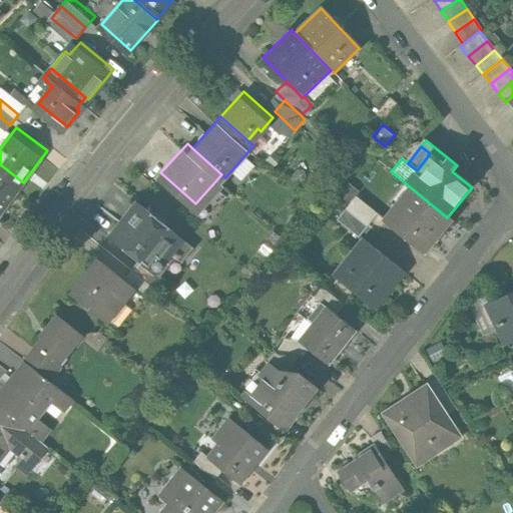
[(0,164),(0,213),(23,182),(0,164)]
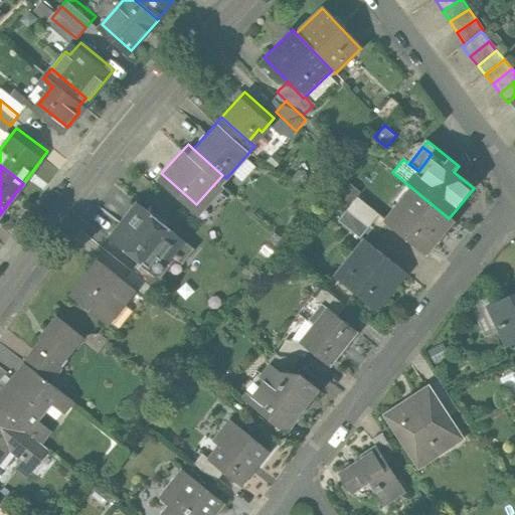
[(360,193),(348,183),(338,196),(350,206),(358,196),(360,193)]
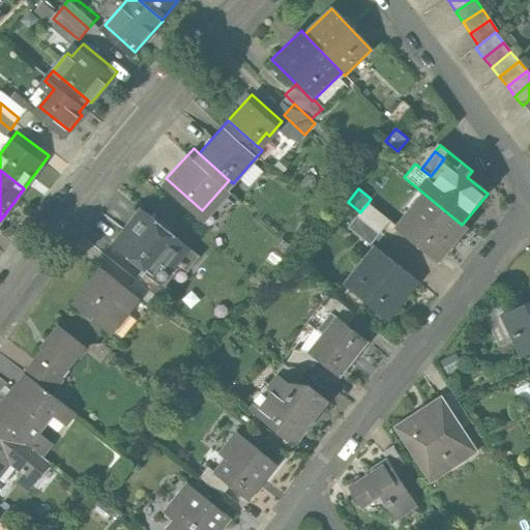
[(423,196),(396,230),(439,263),(467,228),(463,224),(462,225),(420,190),(419,192),(423,196)]
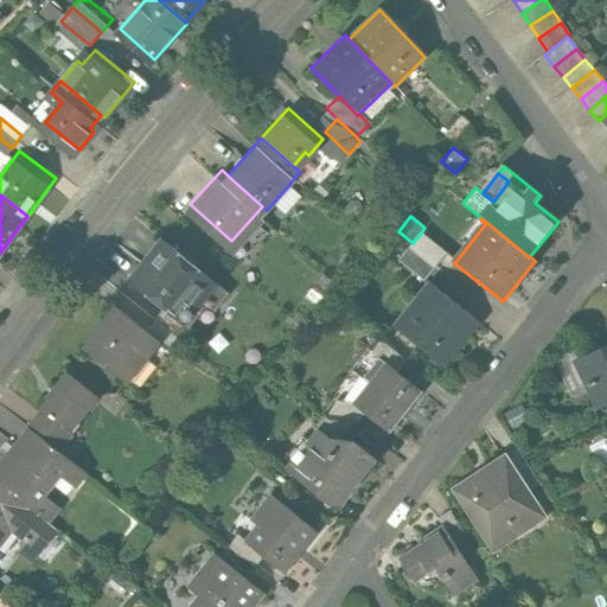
[(234,283),(167,230),(134,272),(168,299),(187,314),(189,313),(195,317),(211,295),(219,301),(234,283)]
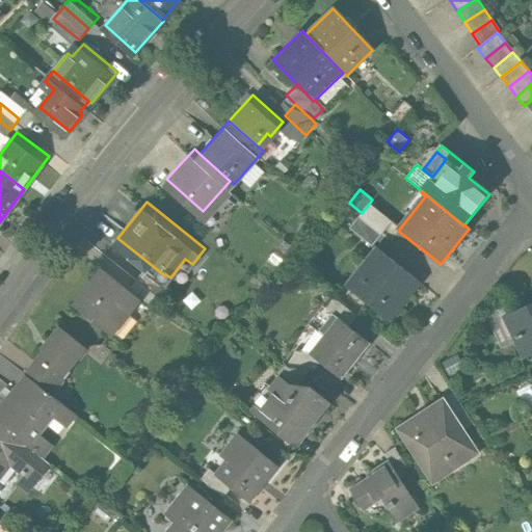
[(393,221),(370,203),(362,213),(357,217),(381,236),(393,221)]
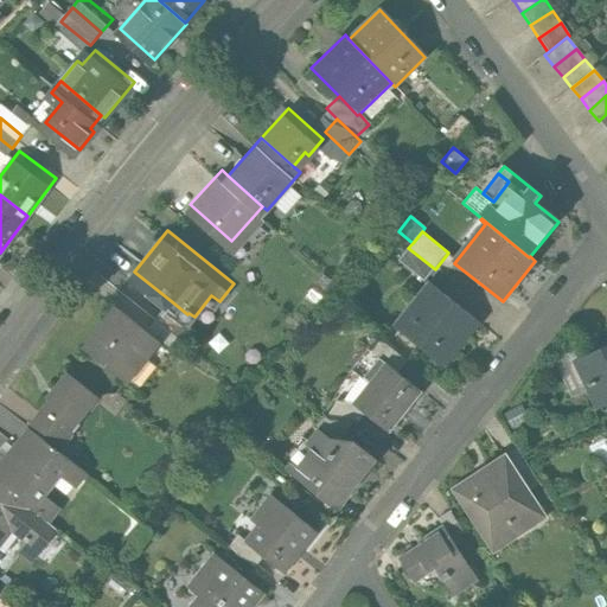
[(435,269),(408,248),(397,262),(425,282),(435,269)]
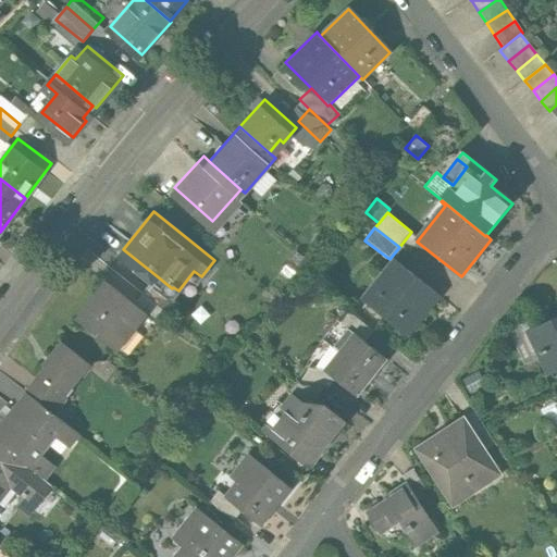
[(437,296),(394,261),(382,276),(386,281),(367,305),(403,334),(422,310),(424,312),(437,296)]
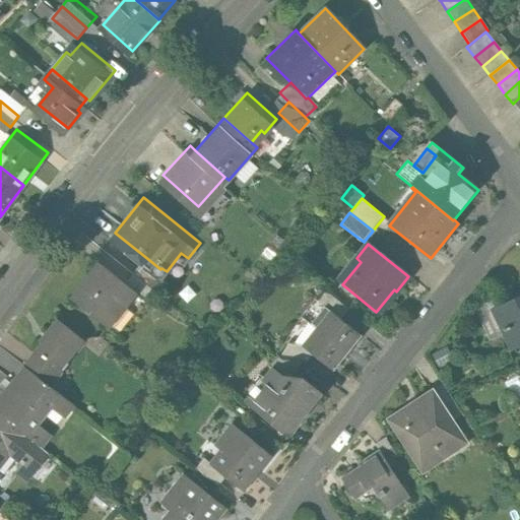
[(105,255),(77,290),(112,318),(140,283),(140,282),(130,274),(105,255)]
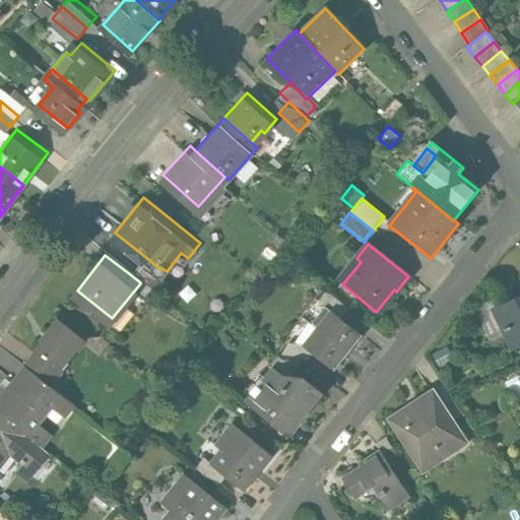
[(160,269),(144,256),(138,265),(165,285),(172,276),(167,271),(161,268),(160,269)]
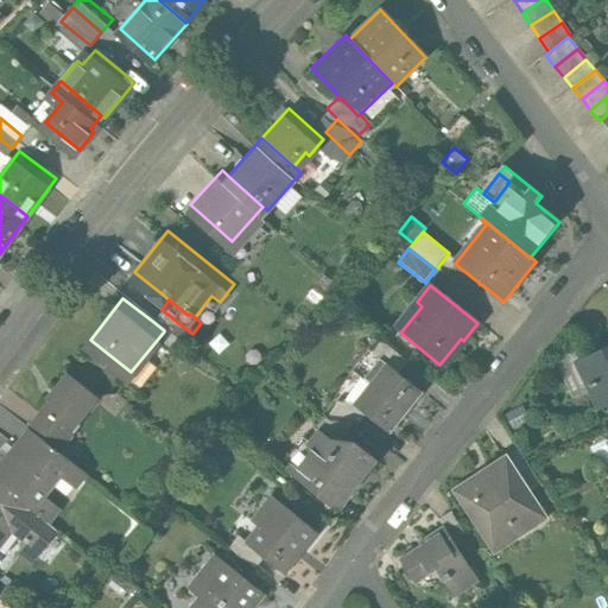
[(192,334),(162,310),(152,321),(164,330),(164,331),(183,347),(192,334)]
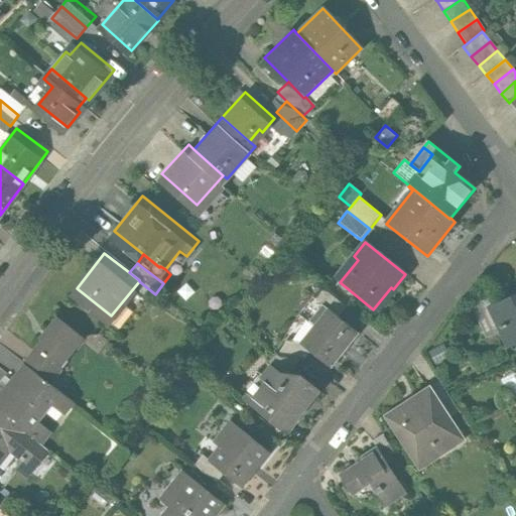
[(347,308),(326,291),(316,301),(327,309),(328,308),(340,318),(347,308)]
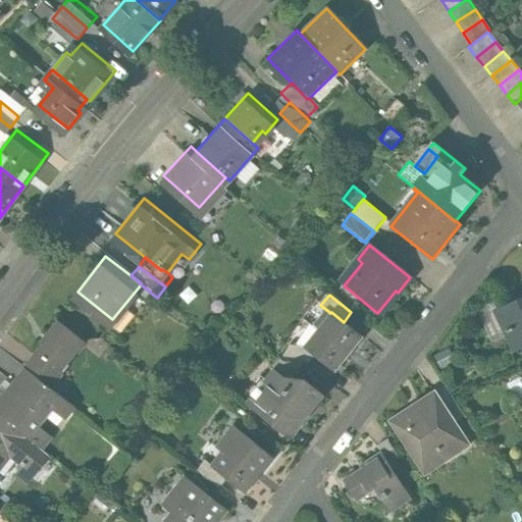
[(521,297),(493,311),(504,333),(507,332),(513,345),(521,340),(521,297)]
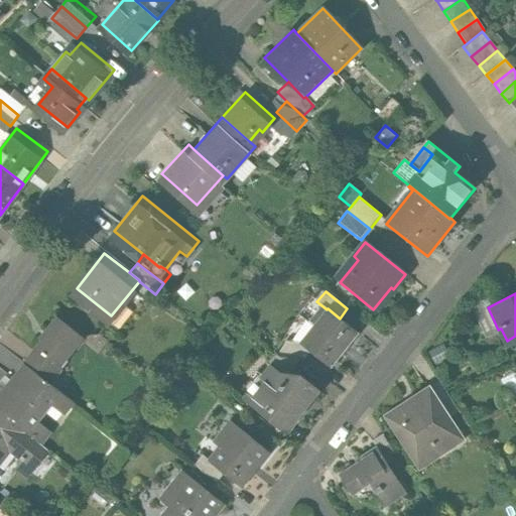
[(61,308),(50,323),(53,325),(30,354),(55,373),(67,358),(65,357),(87,328),(61,308)]
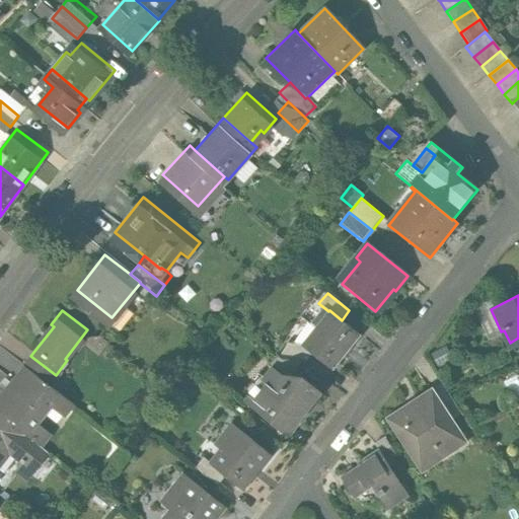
[(342,320),(329,310),(328,311),(315,327),(347,353),(361,336),(342,320)]
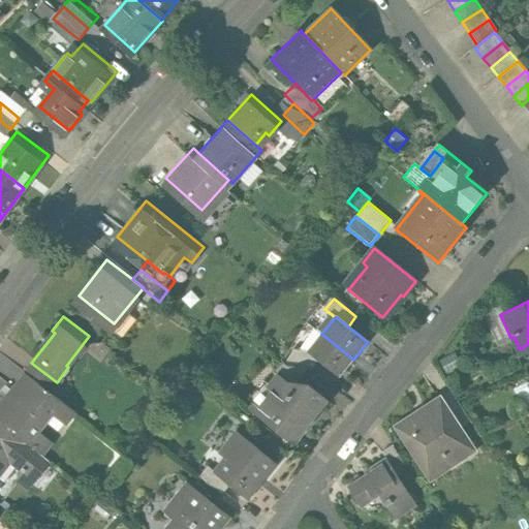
[(353,360),(321,334),(307,351),(307,352),(319,362),(339,378),(353,360)]
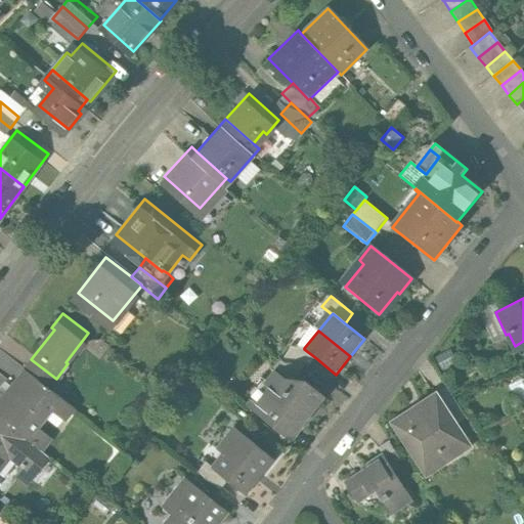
[(304,348),(295,340),(286,350),(304,365),(308,368),(316,358),(304,349),(304,348)]
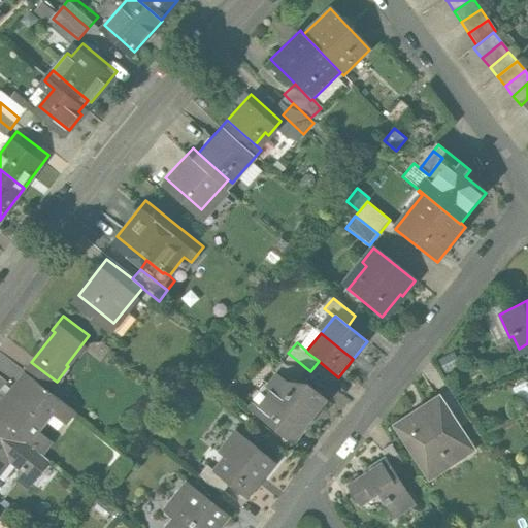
[(288,353),(285,351),(275,362),(281,365),(282,364),(298,378),(306,368),(288,353)]
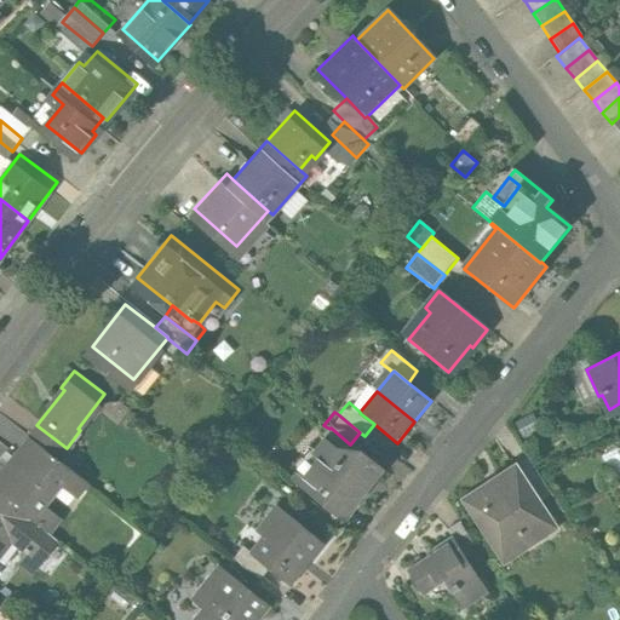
[(67,448),(36,425),(0,471),(0,476),(57,521),(68,507),(51,495),(68,475),(84,487),(96,471),(67,448)]
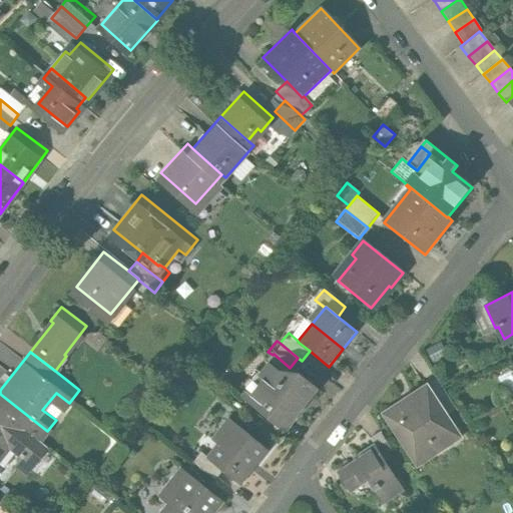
[(290,368),(274,354),(273,355),(246,387),(276,410),(275,412),(287,422),(304,401),(306,403),(317,389),(290,368)]
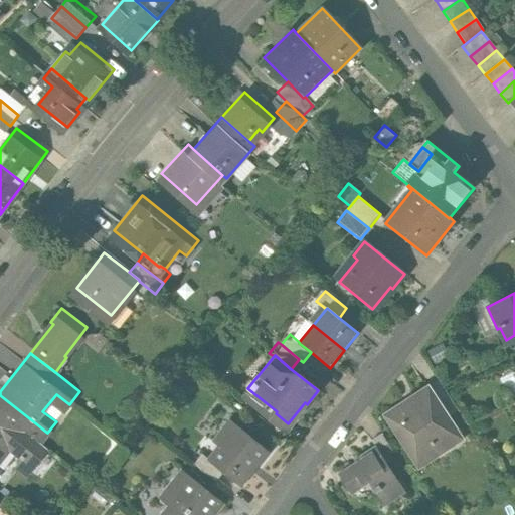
[(460,413),(440,382),(422,393),(426,400),(433,396),(449,420),(460,413)]
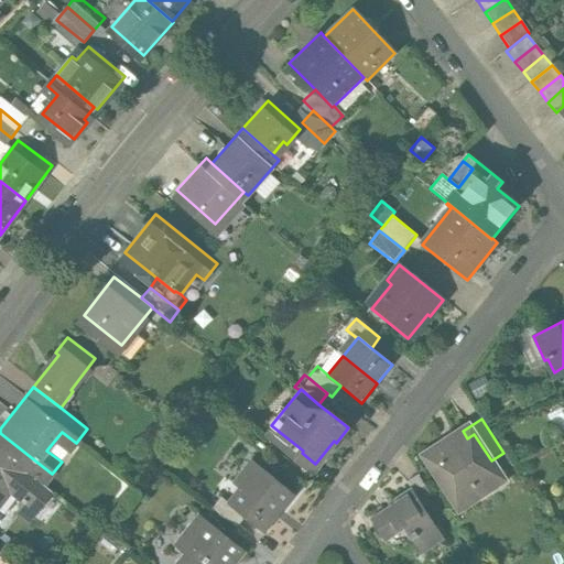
[(52,474),(0,433),(0,502),(18,480),(32,491),(23,501),(35,511),(60,480),(52,474)]
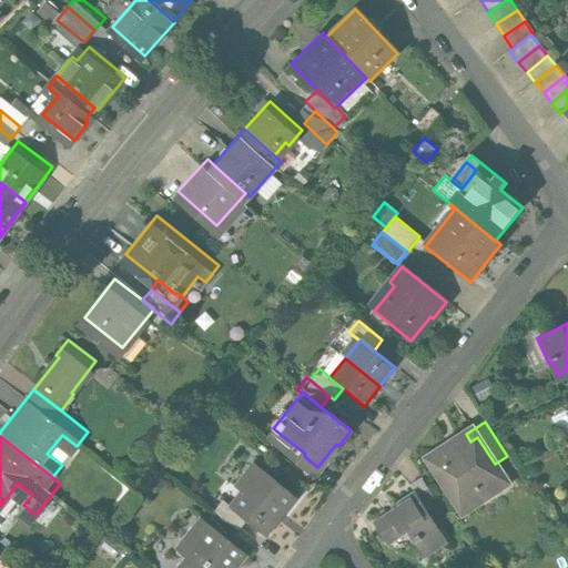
[(470,442),(448,456),(443,448),(424,460),(455,507),(482,489),(488,500),(509,487),(495,464),(477,437),(470,442)]
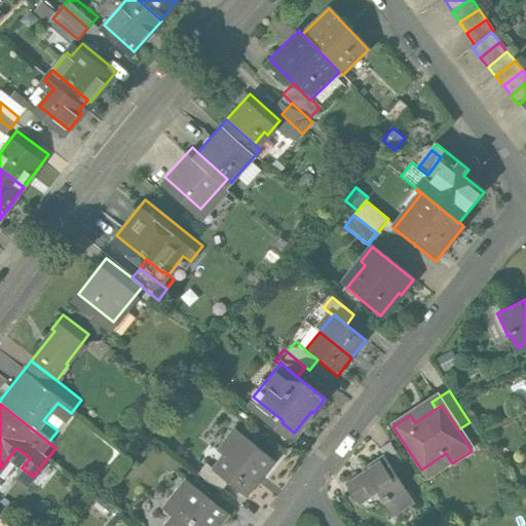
[(246,423),(218,457),(234,471),(233,472),(250,485),(278,449),(246,423)]
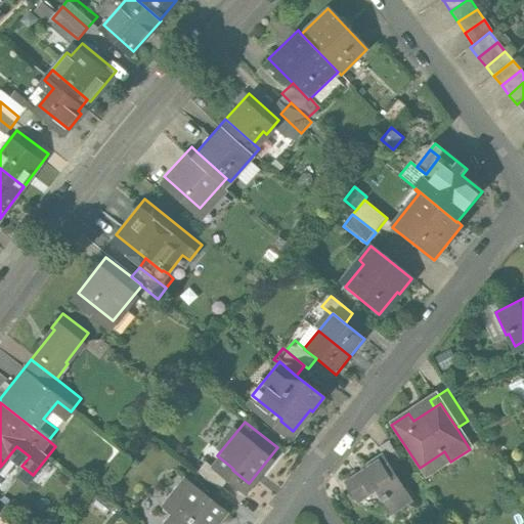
[(402,462),(389,441),(379,448),(382,453),(392,469),(402,462)]
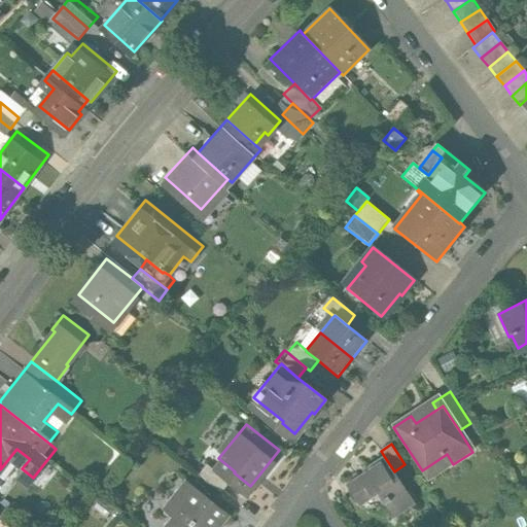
[(384,456),(362,470),(364,472),(346,485),(360,506),(379,494),(382,499),(380,500),(383,504),(390,500),(399,515),(415,504),(394,471),(384,456)]
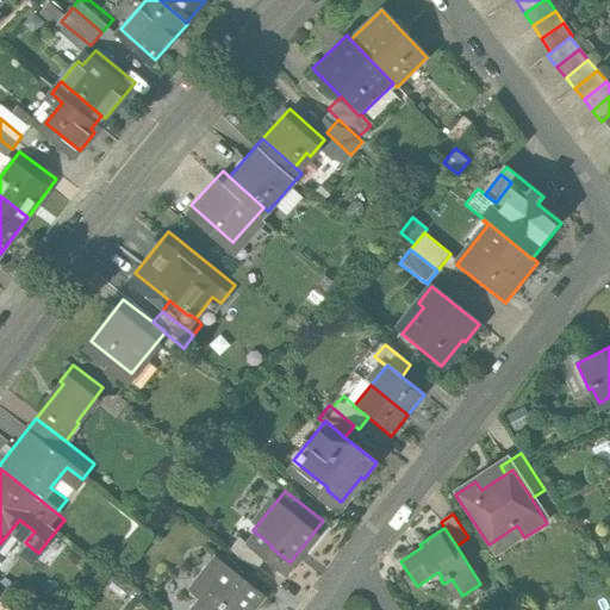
[(266,582),(218,543),(204,561),(217,572),(206,586),(205,585),(193,599),(205,609),(247,609),(249,609),(247,607),(266,582)]
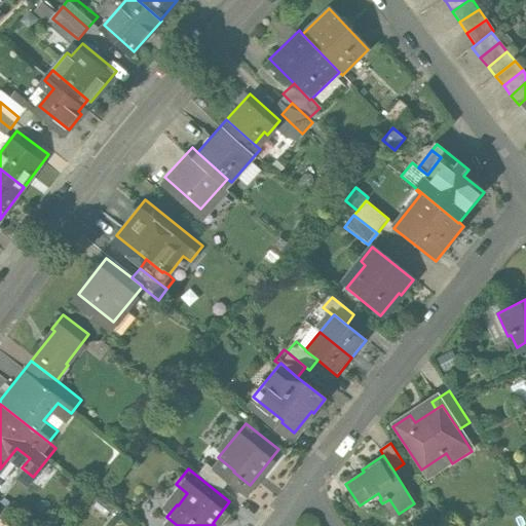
[(0,525),(8,525),(17,516),(0,501),(0,525)]
